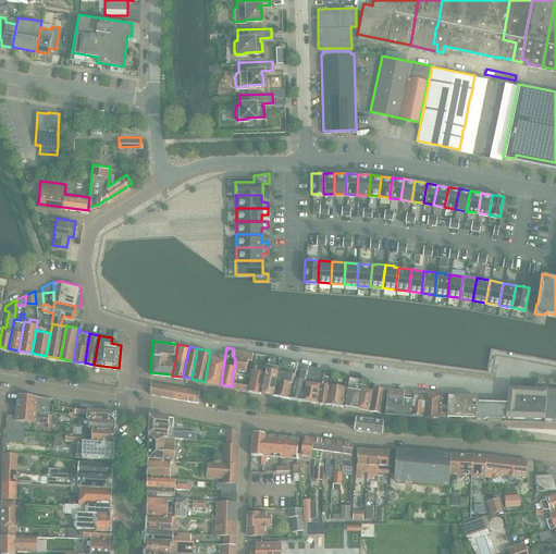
[(235,366),(234,368),(245,369),(247,357),(251,358),(251,352),(233,348),(232,355),(234,355),(233,357),(235,358),(234,365),(235,366)]
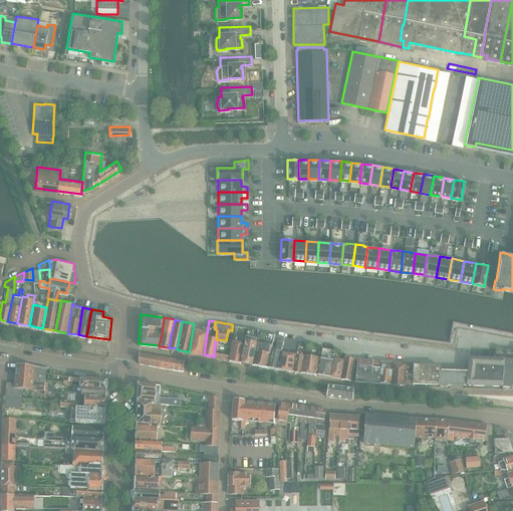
[(194,323),(189,352),(204,354),(208,326),(194,323)]
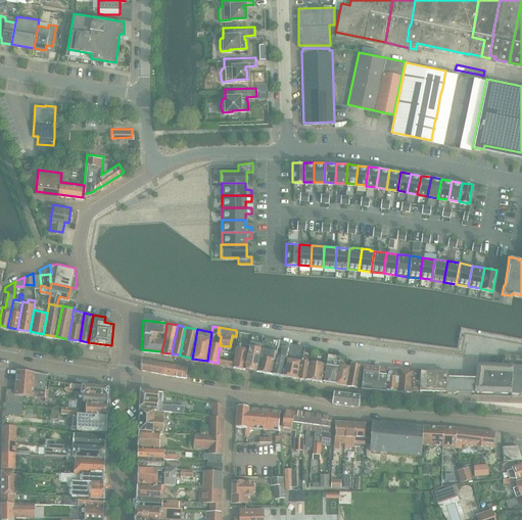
[(244,368),(250,332),(238,330),(233,360),(232,366),(244,368)]
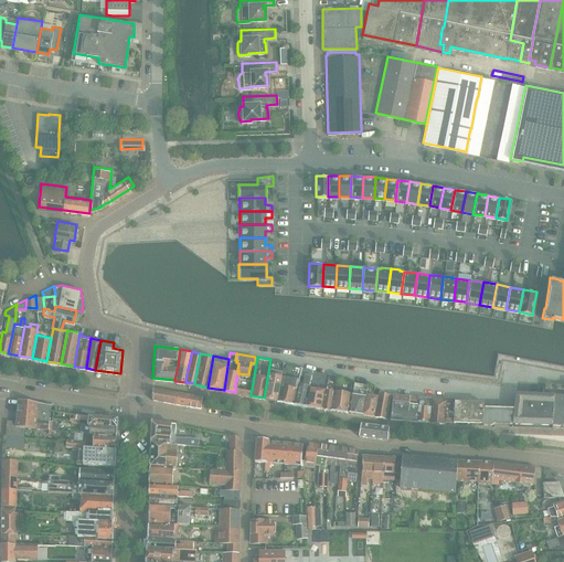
[(270,359),(264,398),(276,399),(280,374),(282,360),(270,359)]
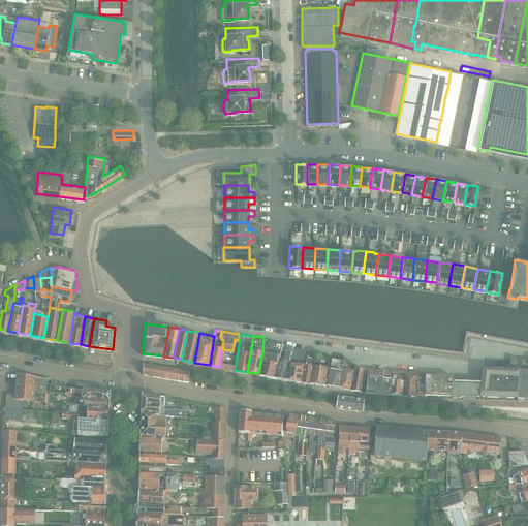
[(262,350),(258,373),(273,376),(282,342),(273,340),(264,337),(262,350)]
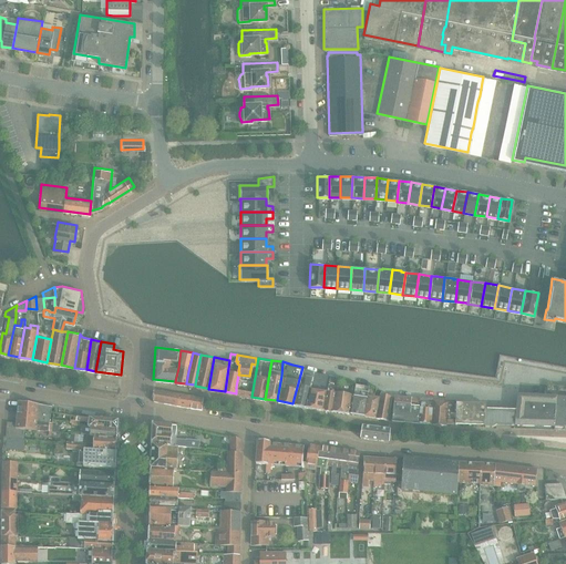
[(304,404),(312,369),(306,368),(302,367),(292,403),(294,403),(304,404)]
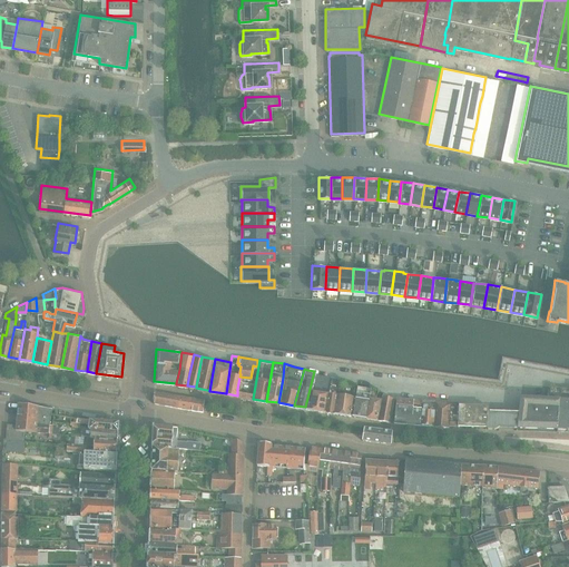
[(314,371),(305,407),(315,409),(324,410),(327,391),(329,382),(331,375),(324,373),(314,371)]
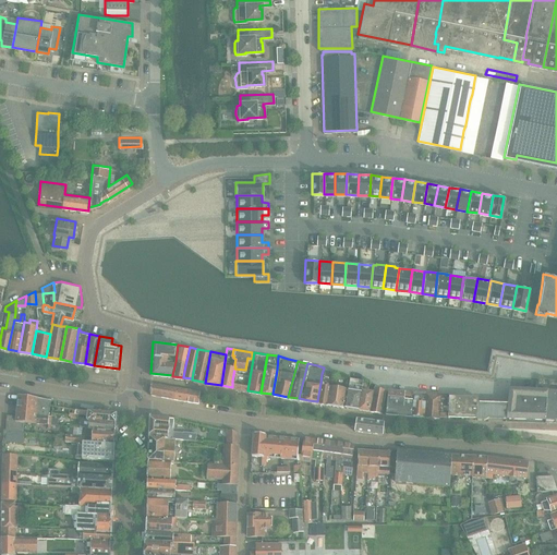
[(358,407),(362,378),(349,375),(344,405),(358,407)]
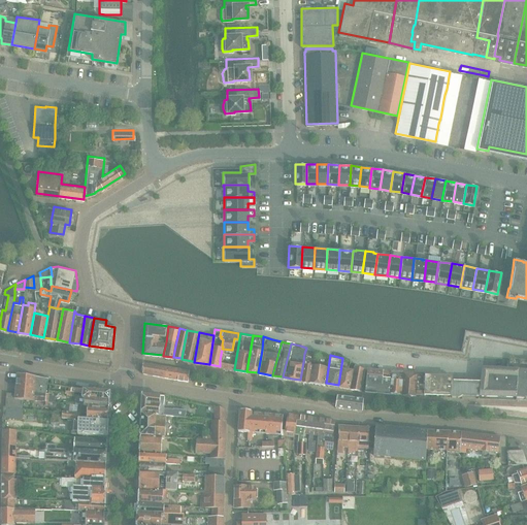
[(508,366),(498,366),(482,365),(481,380),(463,380),(452,379),(451,395),(458,395),(464,390),(468,390),(473,393),(526,395),(526,357),(508,356),(508,366)]
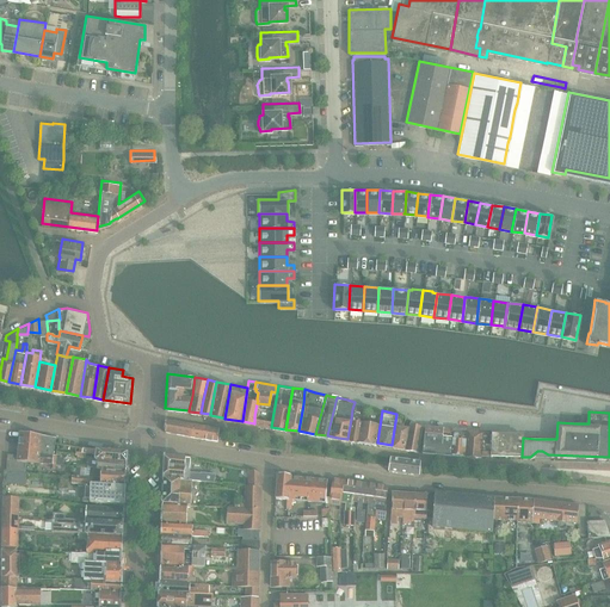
[(404,447),(406,426),(401,425),(401,422),(404,421),(404,416),(396,414),(392,445),(404,447)]
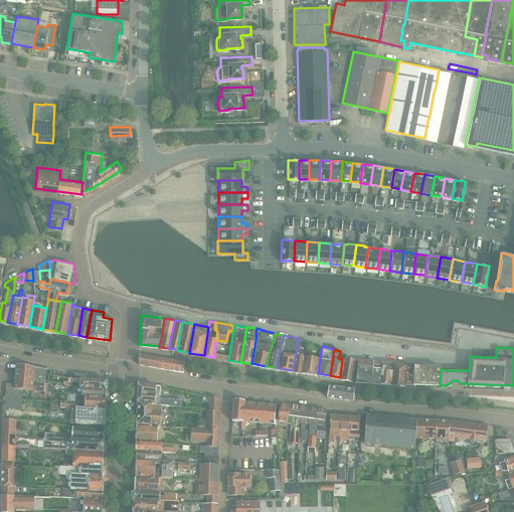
[(182,368),(184,360),(184,359),(139,351),(138,362),(182,369),(182,368)]
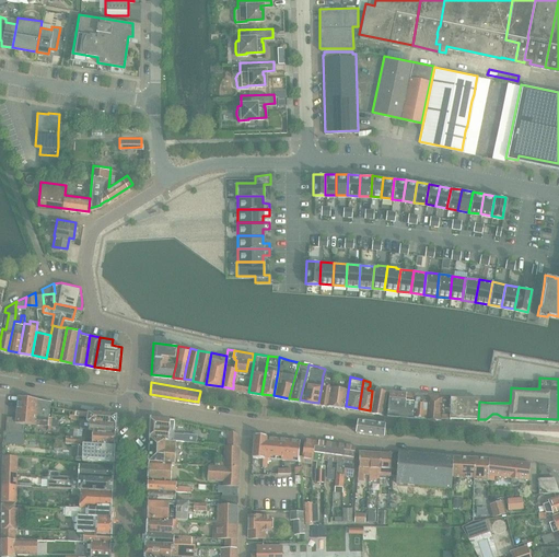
[(233,382),(233,389),(248,392),(249,385),(233,382)]
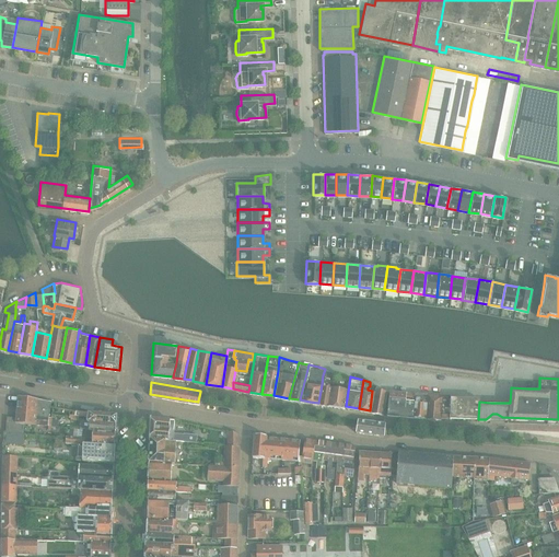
[(327,404),(329,385),(322,384),(318,403),(327,404)]
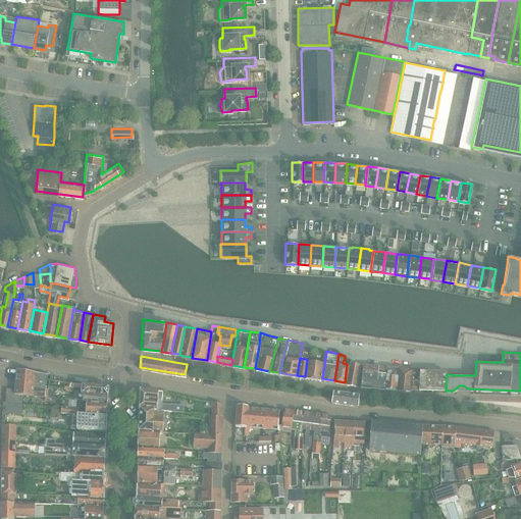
[(307,359),(305,376),(320,378),(322,361),(307,359)]
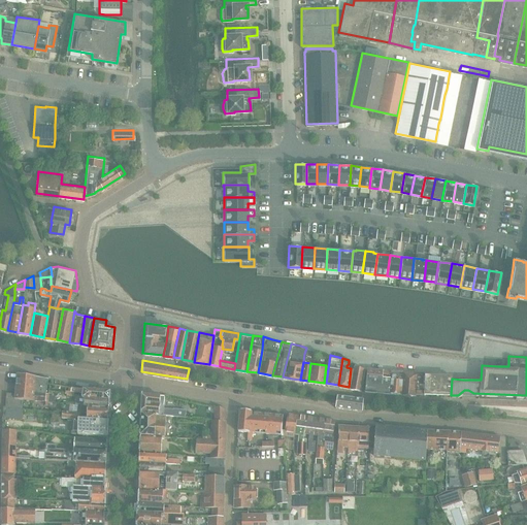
[(351,368),(349,387),(360,389),(364,366),(353,364),(353,369),(351,368)]
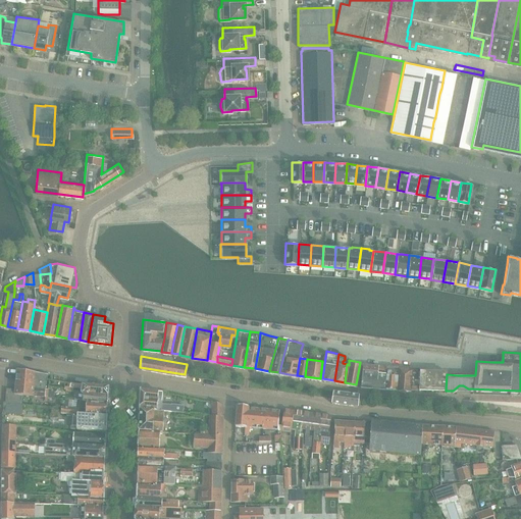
[(384,386),(385,369),(380,369),(379,372),(377,372),(378,364),(362,363),(360,385),(384,386)]
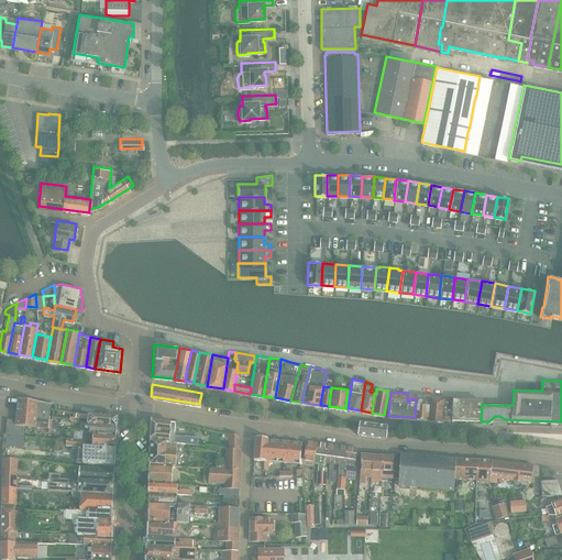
[(428,418),(429,395),(416,394),(416,398),(415,417),(428,418)]
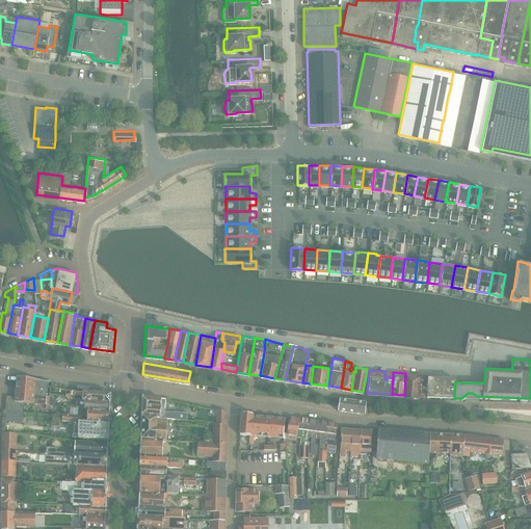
[(419,374),(418,395),(454,396),(454,377),(419,372),(419,374)]
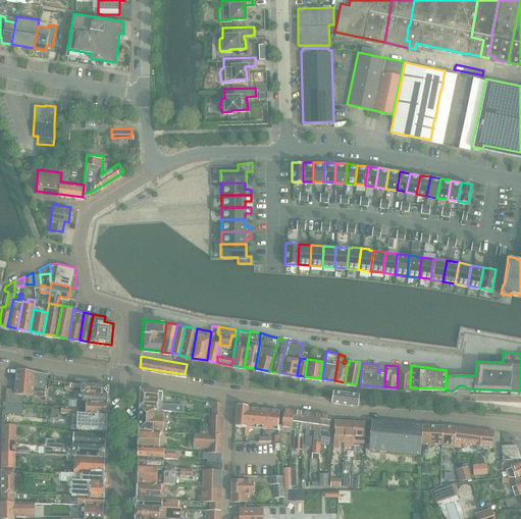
[(410,387),(411,367),(398,366),(397,387),(410,388),(410,387)]
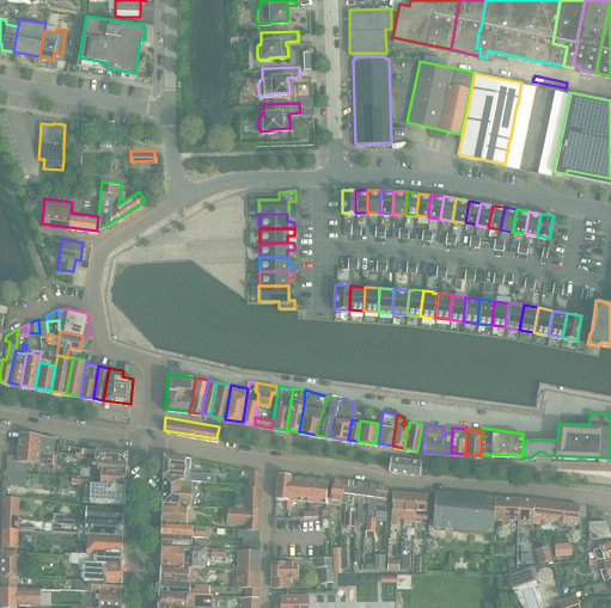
[(38,460),(41,434),(19,430),(16,458),(25,459),(38,460)]
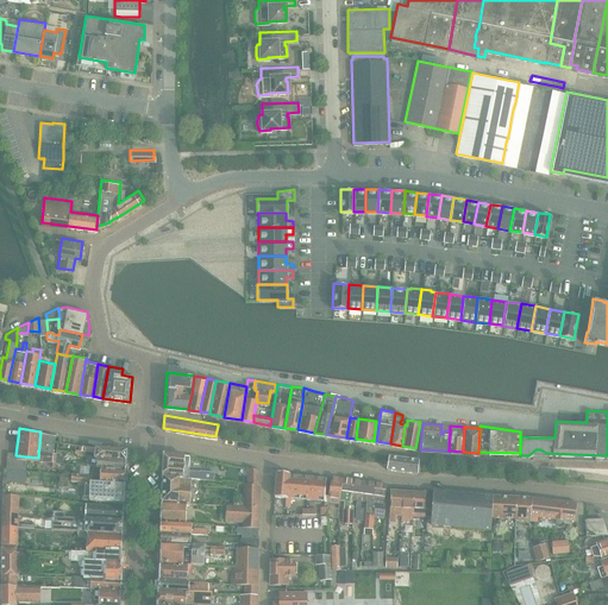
[(41,432),(38,458),(55,460),(55,453),(55,451),(52,451),(55,434),(41,432)]
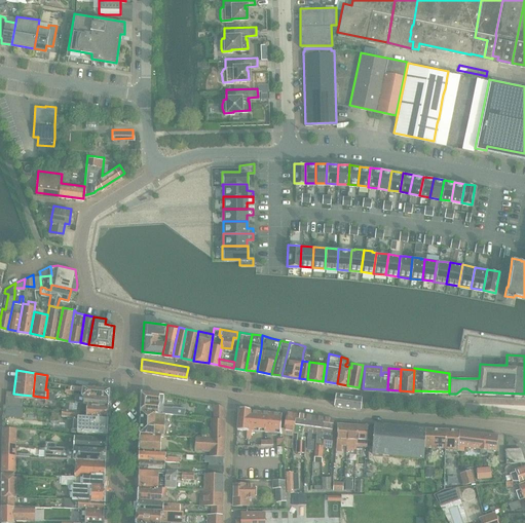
[(81,394),(107,397),(108,386),(82,385),(82,384),(70,383),(69,387),(73,387),(73,388),(82,388),(81,394)]
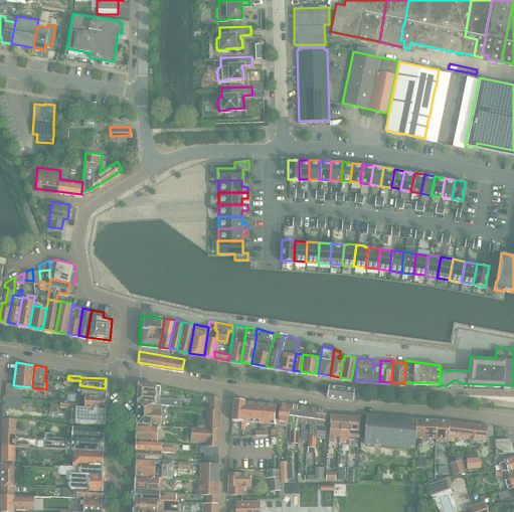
[(137,401),(161,402),(179,404),(180,397),(168,395),(168,396),(159,395),(159,392),(159,383),(138,380),(137,401)]
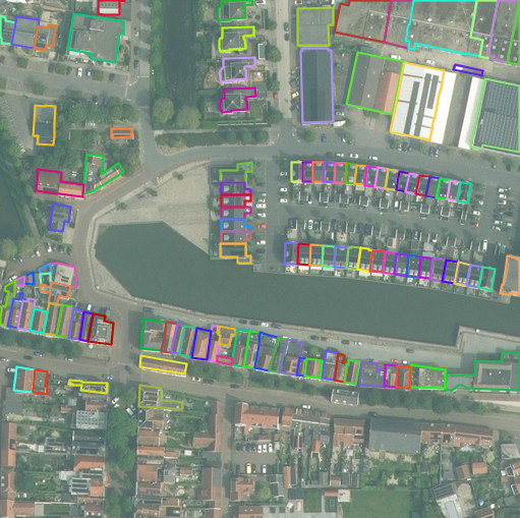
[(106,393),(80,390),(77,390),(77,388),(73,388),(72,396),(76,396),(82,397),(82,398),(106,400),(106,393)]
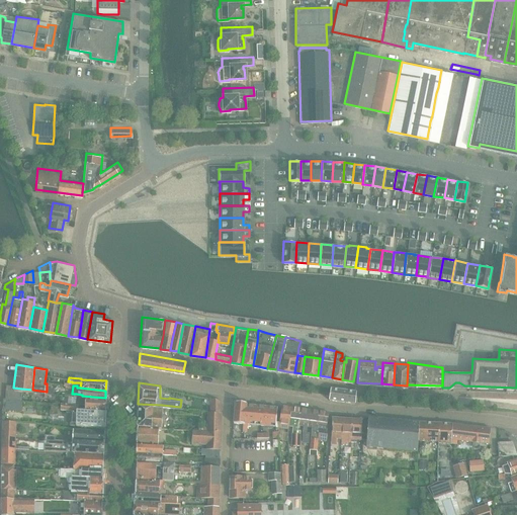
[(355,390),(331,385),(330,385),(329,393),(329,398),(354,401),(355,390)]
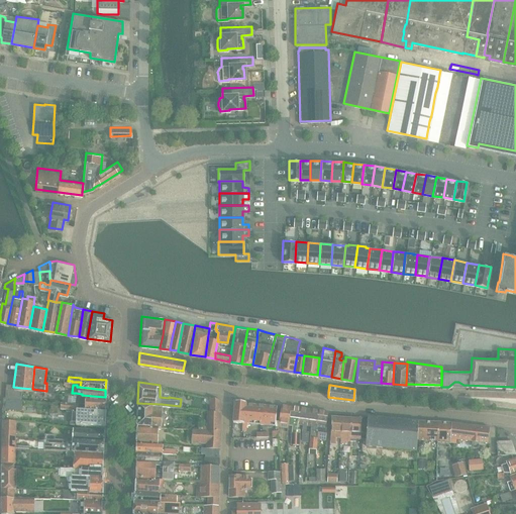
[(21,388),(13,387),(5,386),(5,397),(21,398),(21,388)]
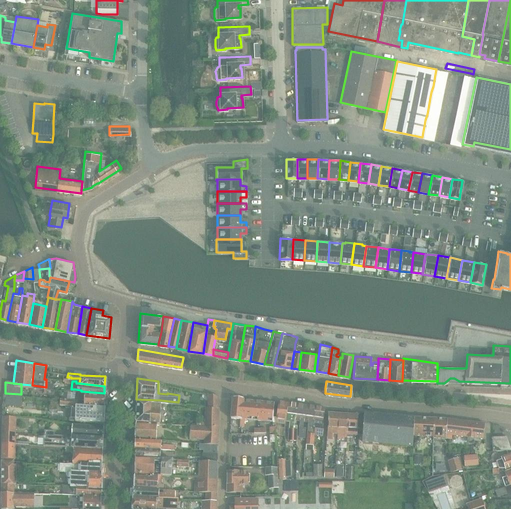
[(75,389),(74,397),(78,397),(78,400),(84,401),(84,404),(103,405),(104,393),(81,391),(81,390),(75,389)]
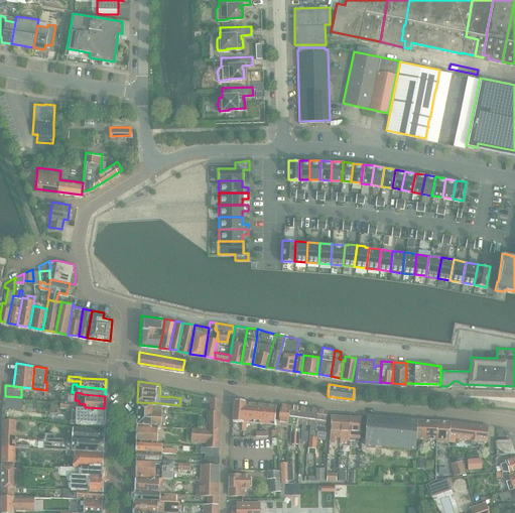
[(209,395),(209,408),(219,408),(219,398),(218,396),(209,395)]
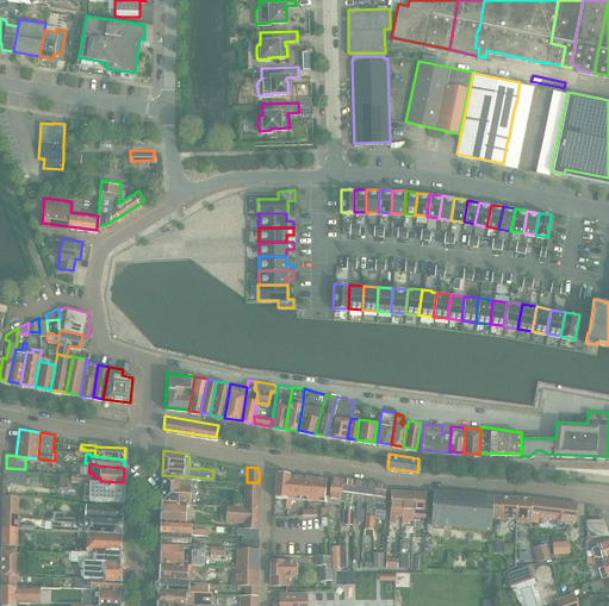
[(25,469),(6,468),(5,480),(24,481),(25,469)]
